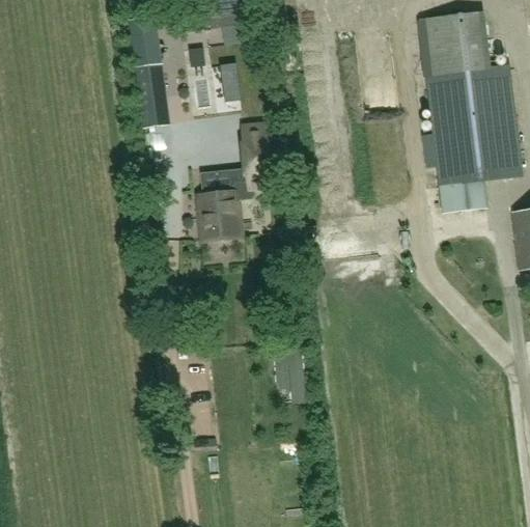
[(152,2),(155,16),(173,12),(171,0),(152,2)]
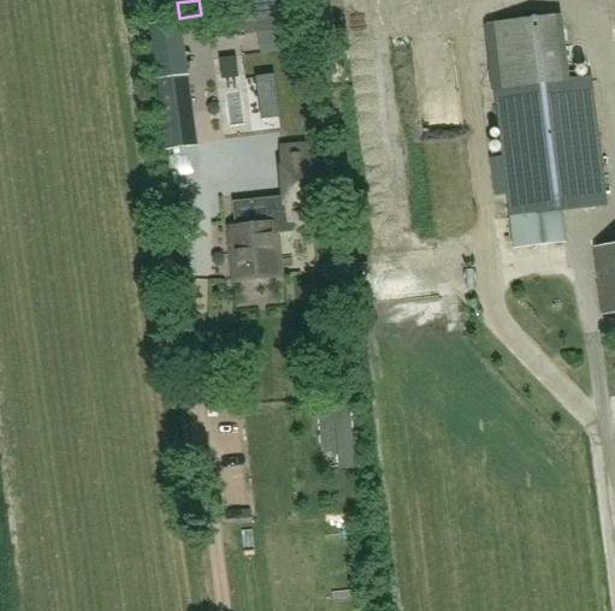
[(264,0),(265,6),(236,10),(238,30),(258,28),(296,23),(293,0),(264,0)]
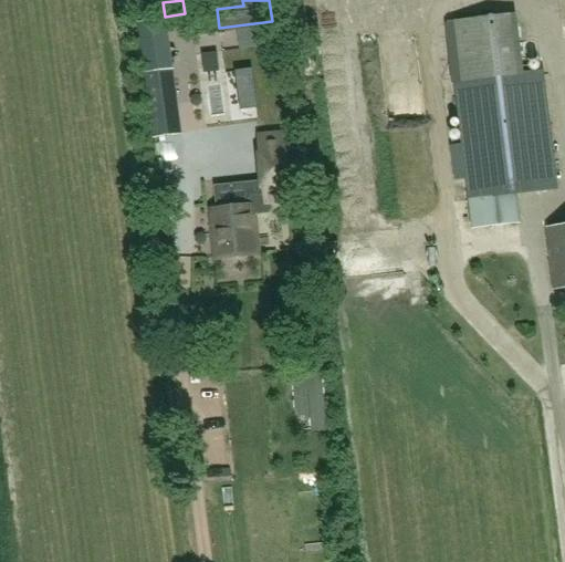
[(520,218),(516,190),(557,185),(542,68),(500,73),(492,14),(447,20),(469,196),(472,225),(520,218)]
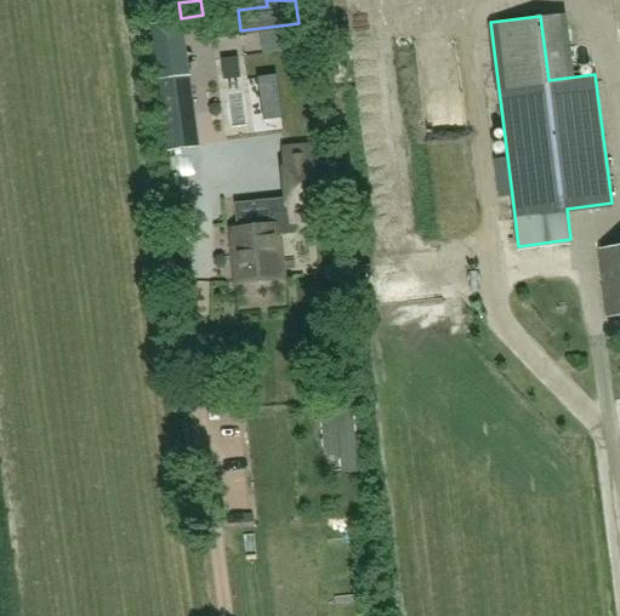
[(198,143),(188,72),(181,18),(152,22),(169,147),(188,144),(198,143)]
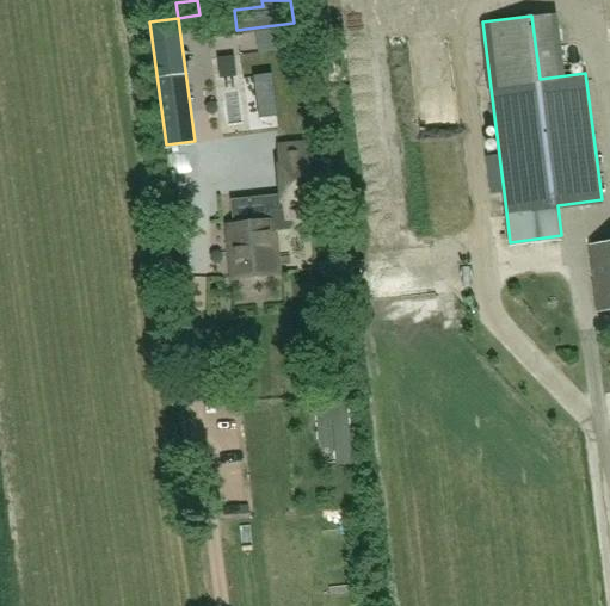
[(271,212),(271,218),(226,223),(232,274),(230,276),(230,277),(279,271),(279,270),(275,223),(289,222),(288,216),(312,214),(305,142),(278,146),(285,211),(271,212)]
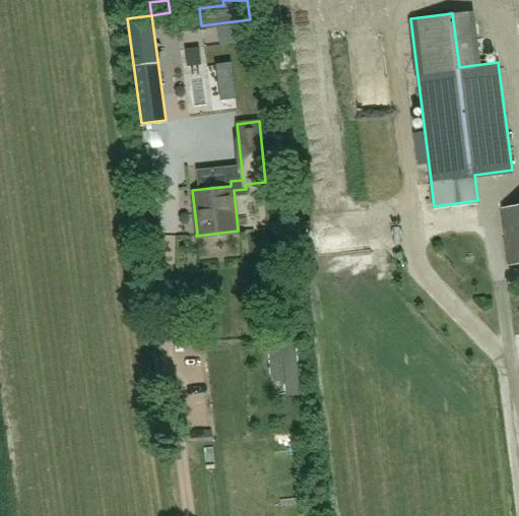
[(518,204),(501,206),(505,235),(518,233),(518,204)]
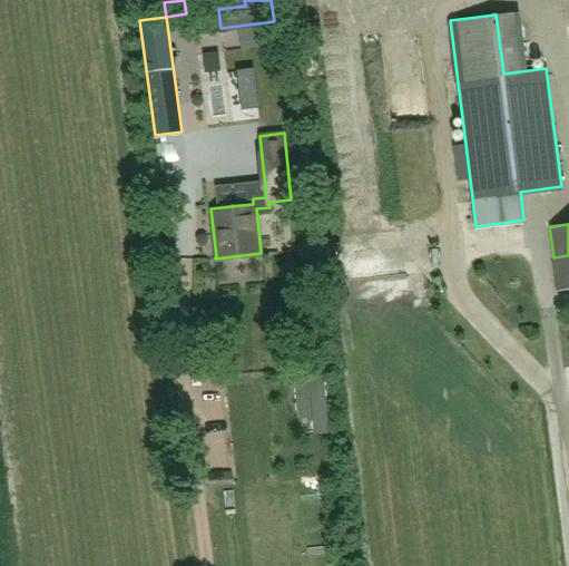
[(568,255),(553,257),(557,289),(568,286),(568,255)]
